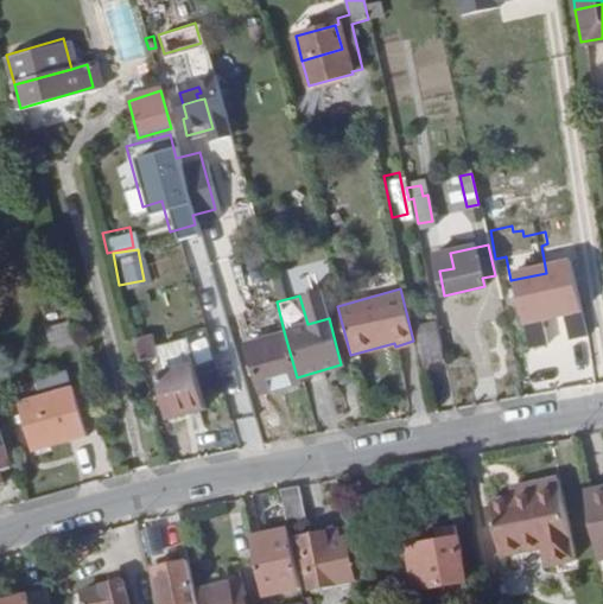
[(444,355),(436,317),(417,322),(425,358),(444,355)]
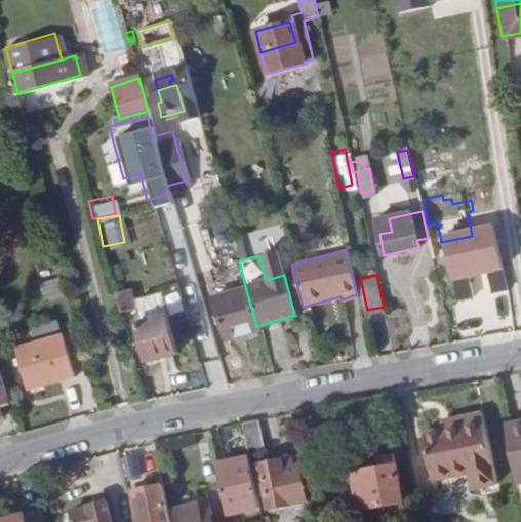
[(177,284),(161,287),(168,316),(169,322),(186,318),(177,284)]
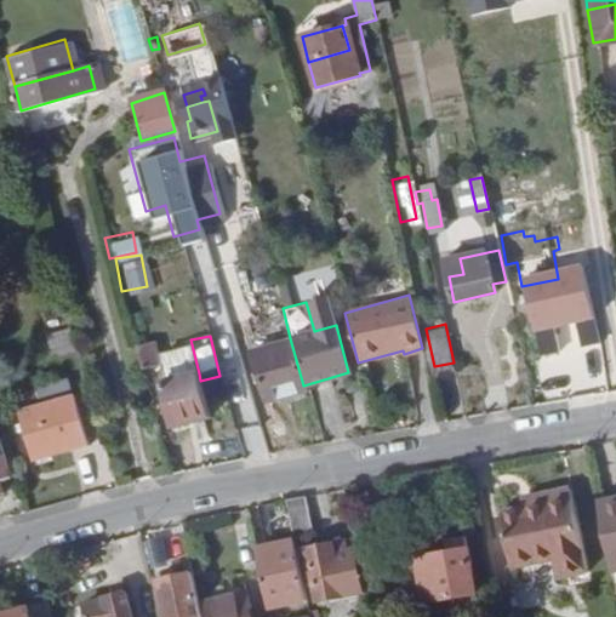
[(303,386),(290,338),(252,348),(266,399),(304,389),(303,386)]
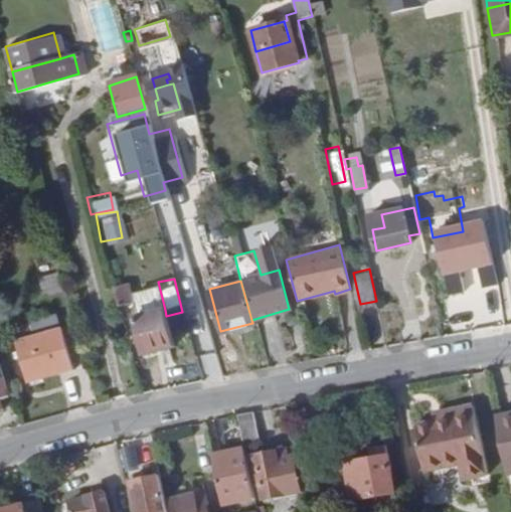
[(133,289),(139,317),(165,310),(158,282),(133,289)]
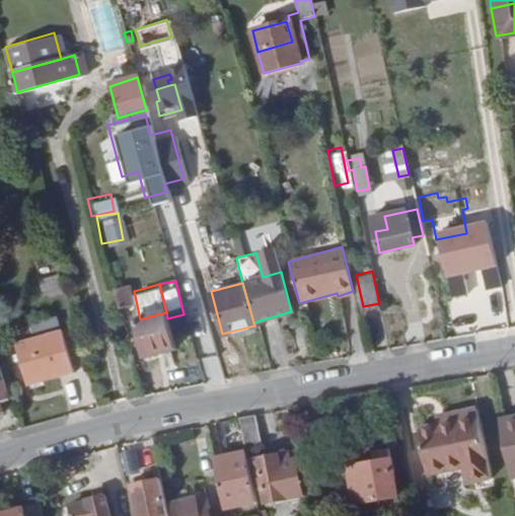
[(114,289),(119,307),(135,303),(130,285),(114,289)]
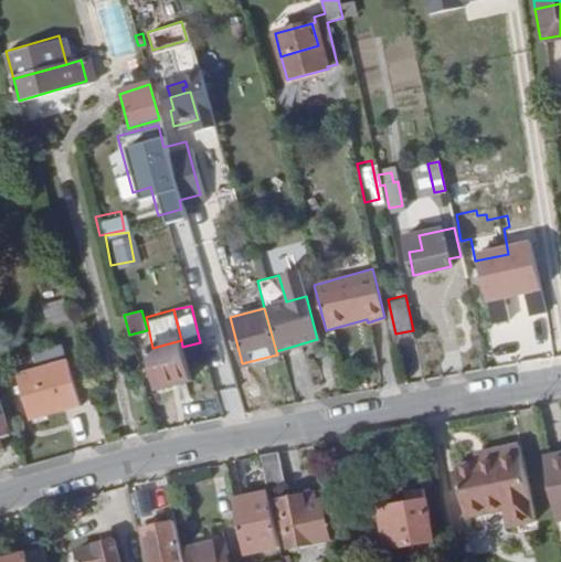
[(181,340),(152,348),(149,348),(158,385),(190,378),(182,347),(181,340)]
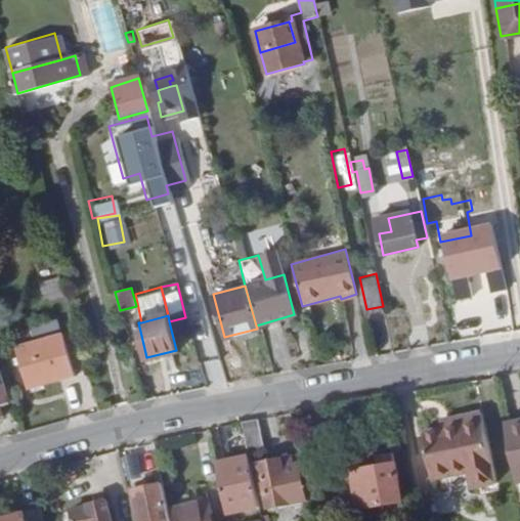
[(84,365),(74,329),(62,333),(73,368),(84,365)]
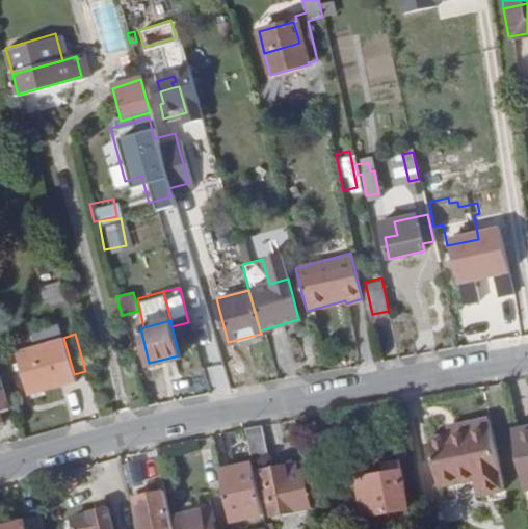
[(74,374),(63,338),(18,350),(29,389),(74,376),(74,374)]
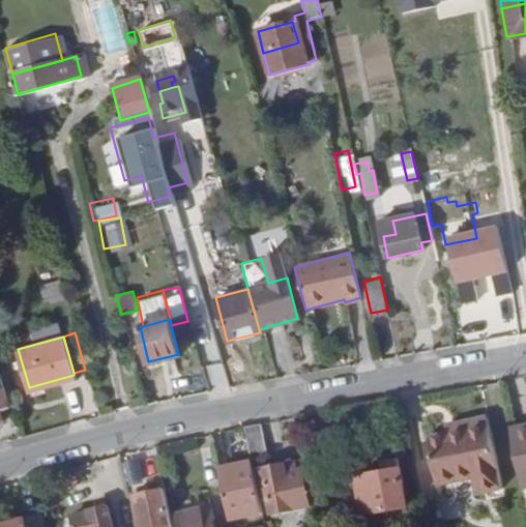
[(217,358),(202,362),(208,388),(224,385),(217,358)]
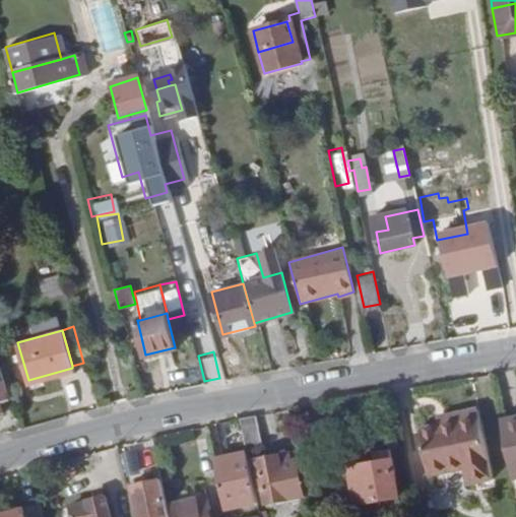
[(459,433),(420,441),(426,472),(463,464),(466,481),(489,477),(475,408),(455,412),(455,414),(456,417),(459,433)]
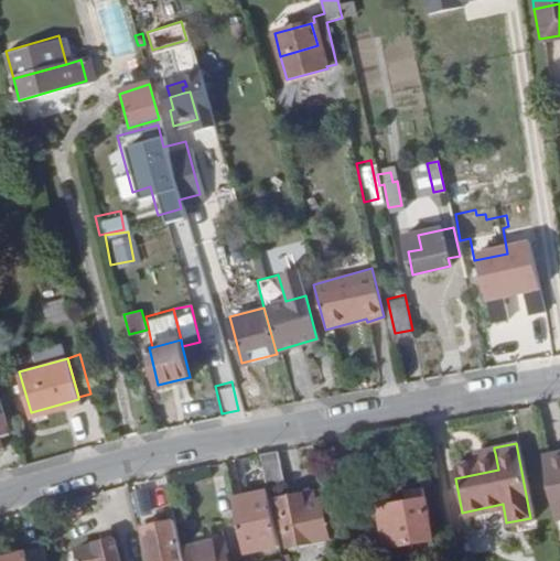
[(256,451),(262,484),(281,479),(275,448),(256,451)]
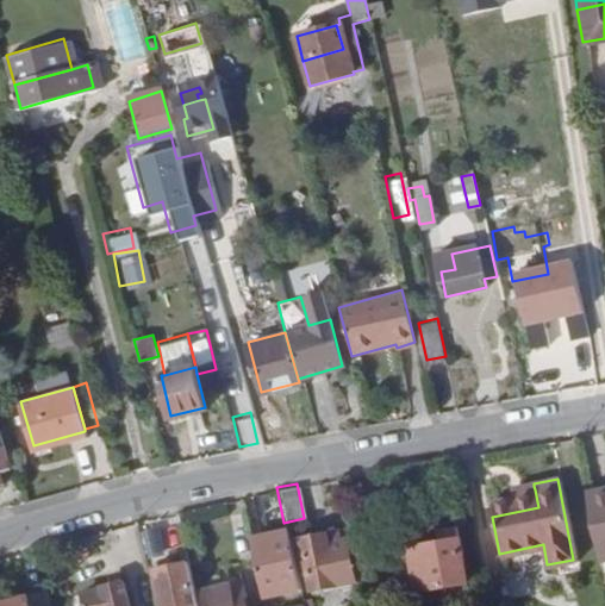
[(535,489),(488,499),(492,517),(538,507),(535,489)]
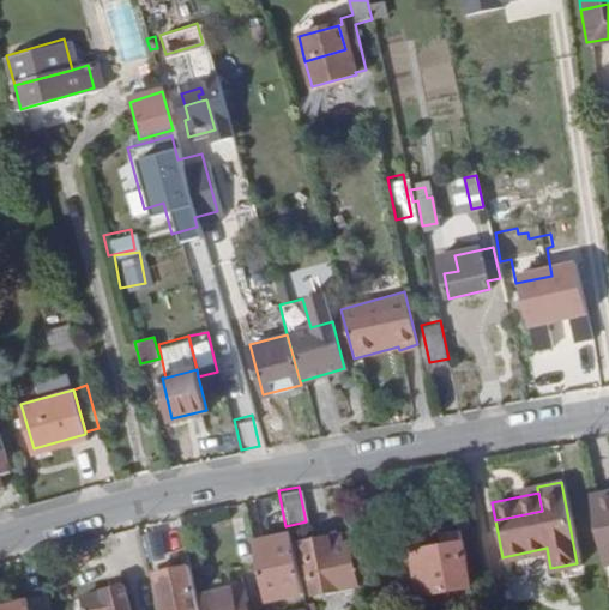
[(608,493),(588,497),(606,587),(608,586),(608,493)]
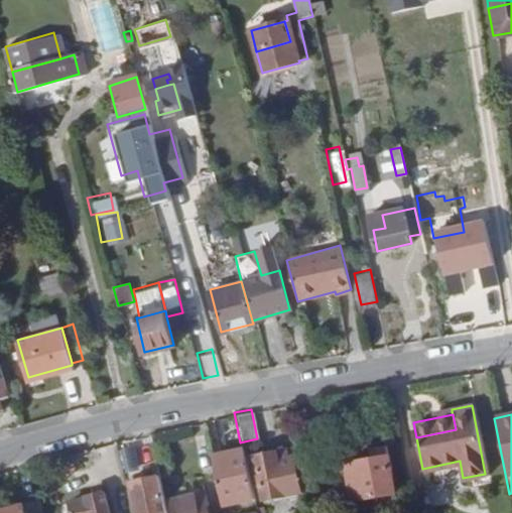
[(385,432),(360,437),(361,446),(347,450),(356,497),(396,488),(385,432)]
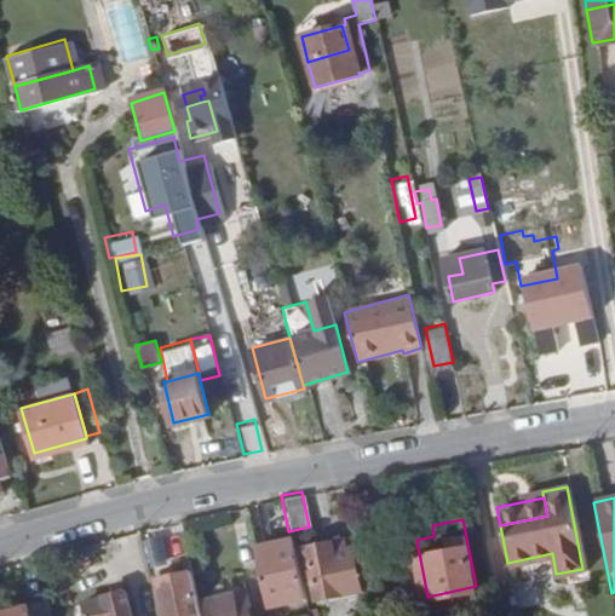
[(303,596),(289,535),(249,543),(263,604),(303,596)]
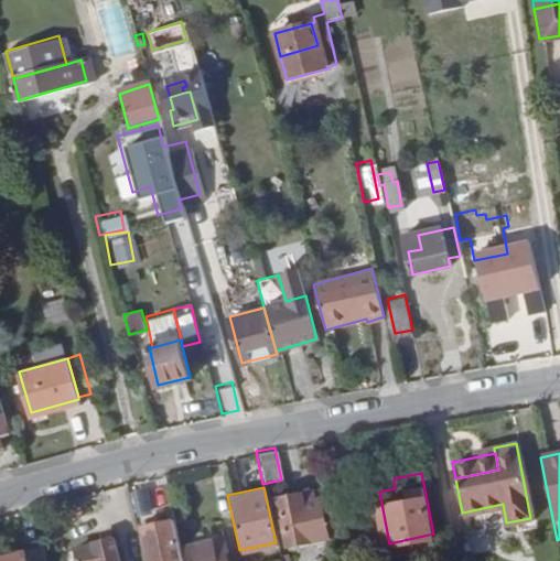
[(315,497),(308,498),(307,492),(279,496),(288,543),(314,538),(312,528),(321,527),(315,497)]
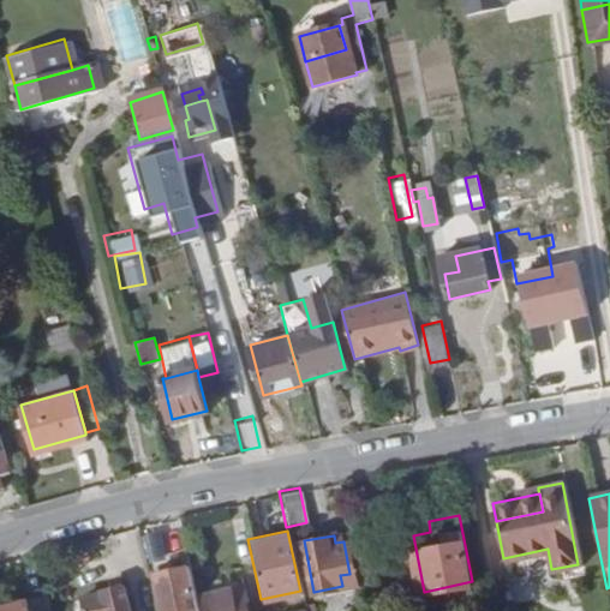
[(163,610),(195,610),(201,610),(190,563),(155,571),(163,610)]
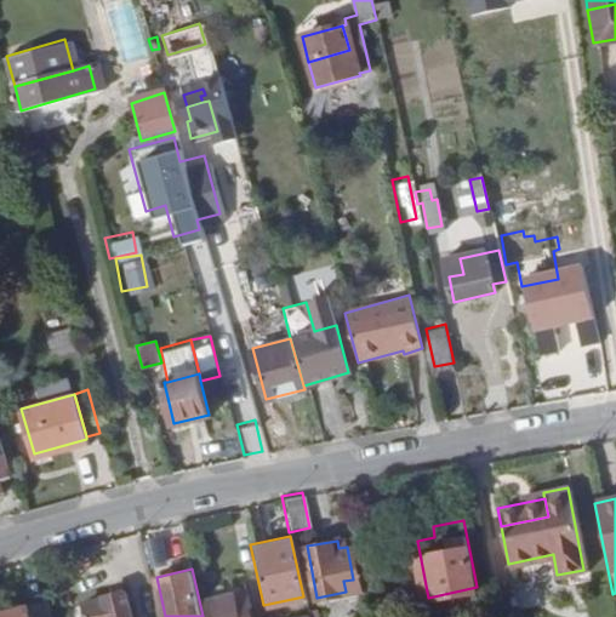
[(125,616),(118,582),(84,589),(89,616),(125,616)]
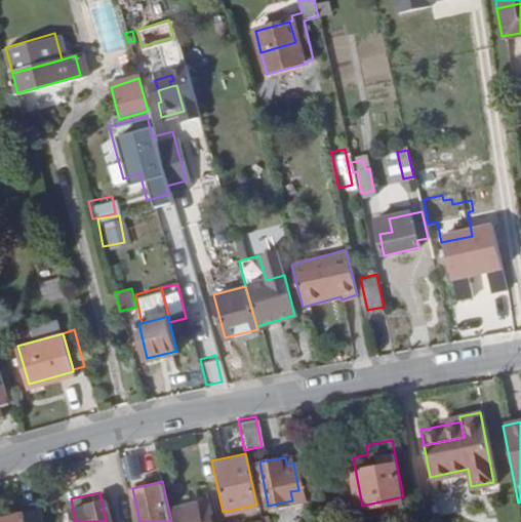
[(207,521),(203,502),(173,509),(176,521),(207,521)]
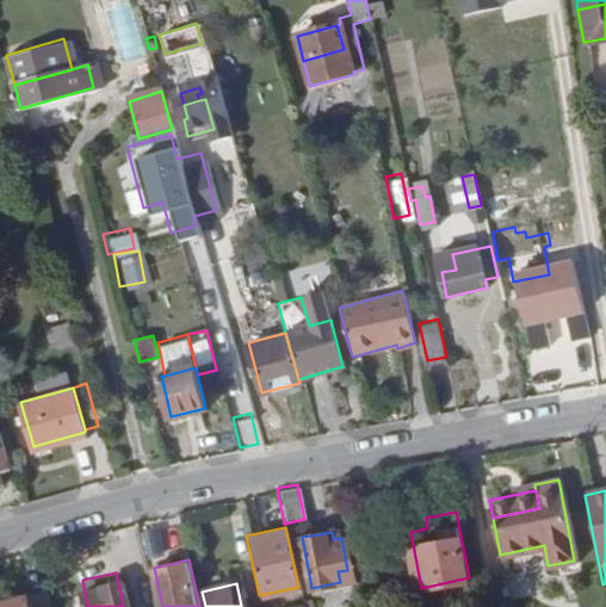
[(37,606),(31,588),(0,598),(0,606),(37,606)]
